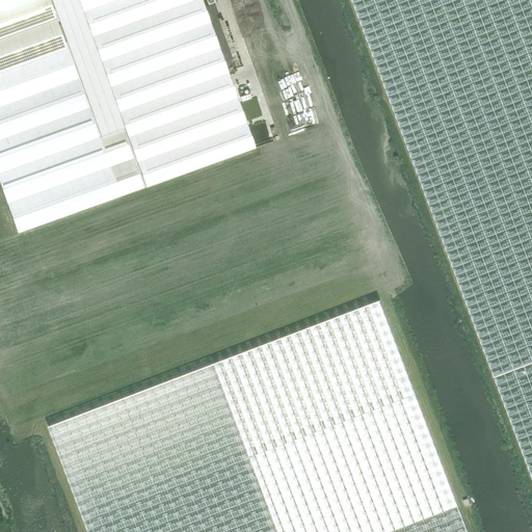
[(0,183),(18,233),(257,148),(203,0),(34,0),(0,12),(0,183)]
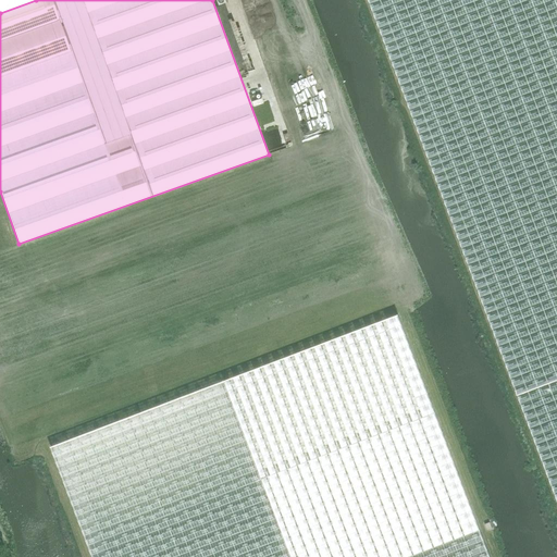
[(0,0),(0,13),(36,0),(0,0)]
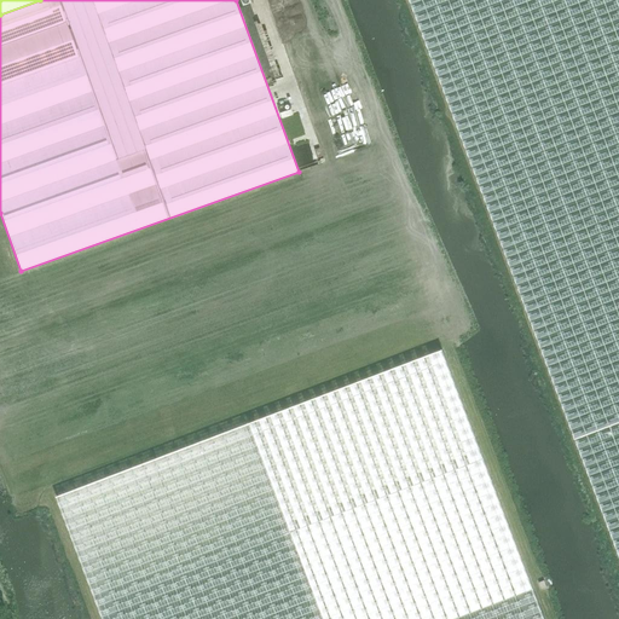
[(618,0),(411,0),(576,437),(618,420),(618,0)]
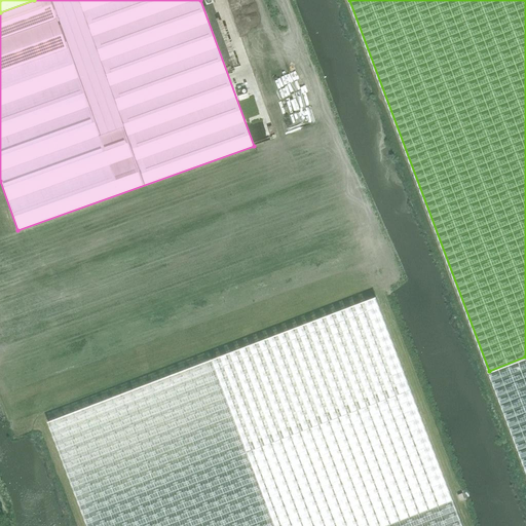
[(461,525),(375,297),(48,421),(87,525),(461,525)]
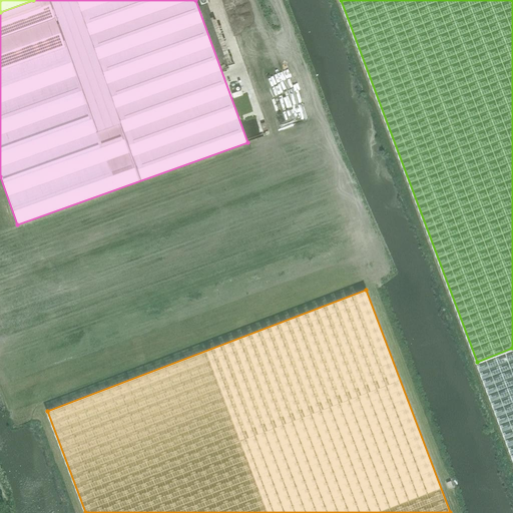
[(512,348),(477,362),(512,458),(512,348)]
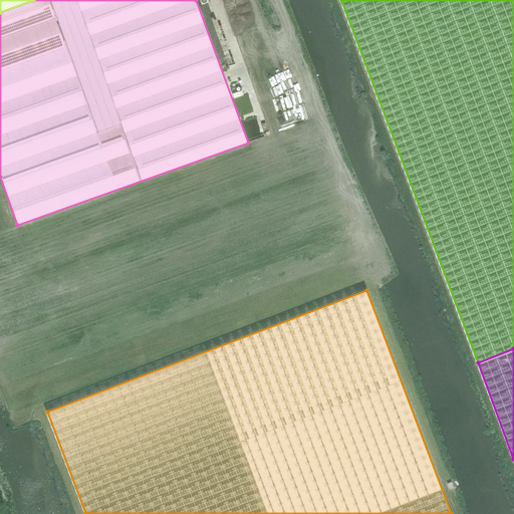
All buildings are outlined.
